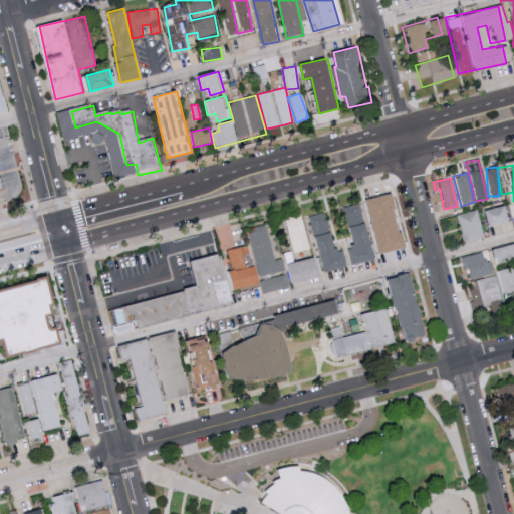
[(380,253),(405,248),(394,194),(369,199),(380,253)]
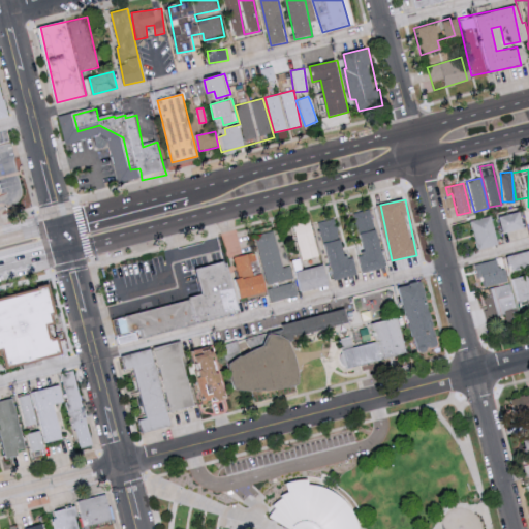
[(364,273),(385,268),(373,209),(355,213),(365,254),(360,255),(364,273)]
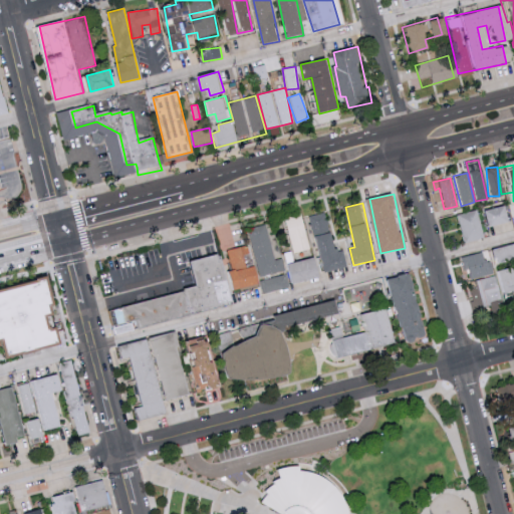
[(481,209),(483,226),(503,223),(501,207),(481,209)]
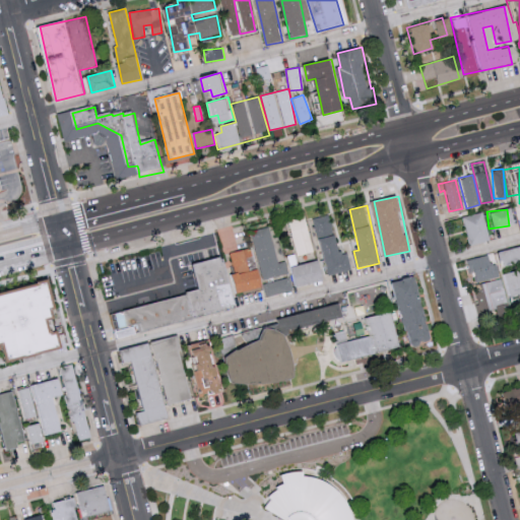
[(467,245),(489,241),(482,212),(462,216),(467,245)]
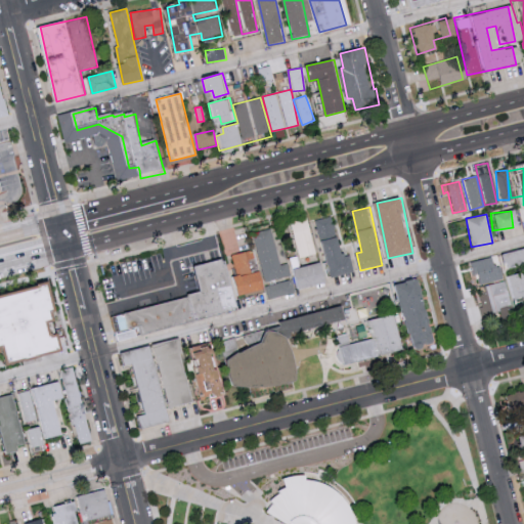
[(336,236),(332,217),(315,220),(319,239),(336,236)]
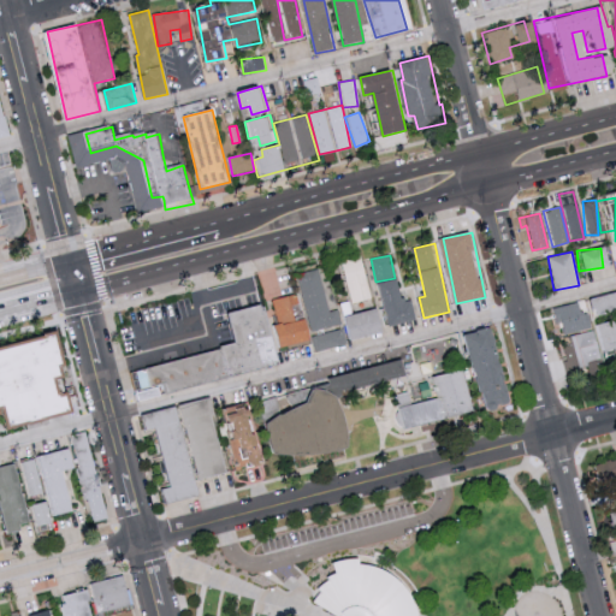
[(329,312),(319,270),(298,274),(311,331),(342,324),(338,309),(329,312)]
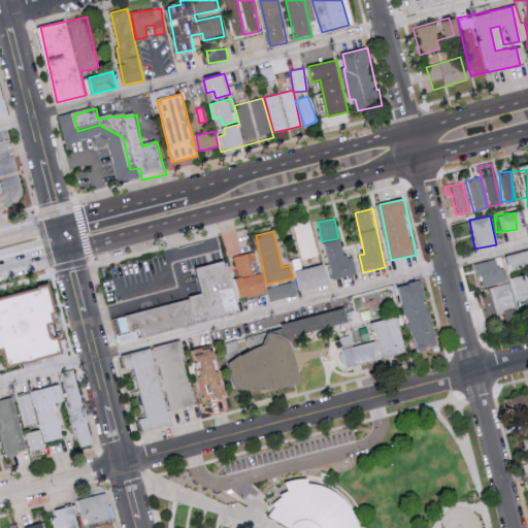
[(354,258),(347,260),(341,239),(325,242),(334,279),(358,274),(354,258)]
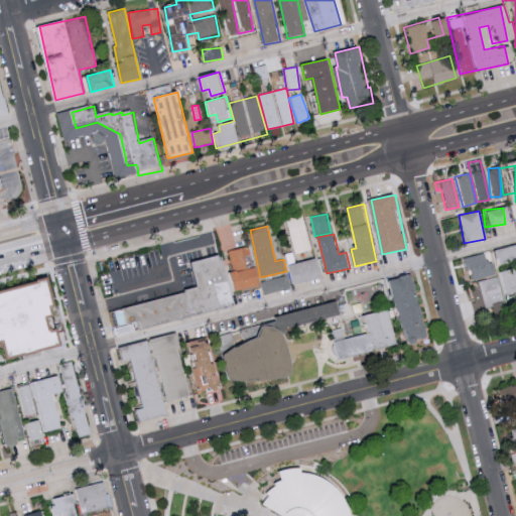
[(494,266),(515,257),(515,252),(513,244),(489,252),(494,266)]
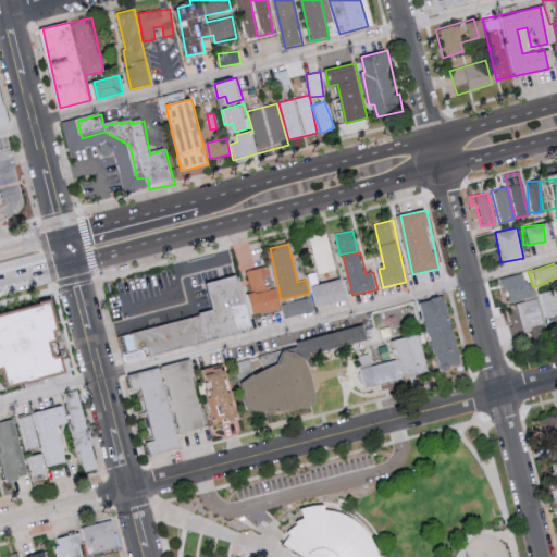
[(252,316),(247,295),(252,294),(247,273),(268,268),(279,308),(252,316)]
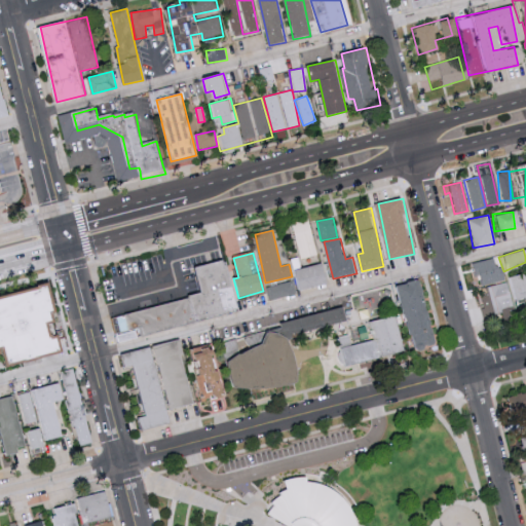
[(476,287),(501,279),(497,266),(492,267),(489,258),(468,264),(476,287)]
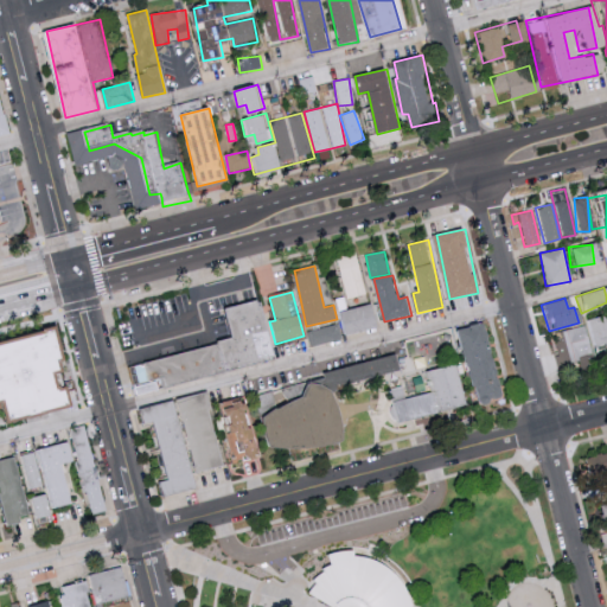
[(274,359),(159,389),(155,379),(147,382),(142,364),(216,345),(215,343),(230,339),(222,308),(259,300),(274,359)]
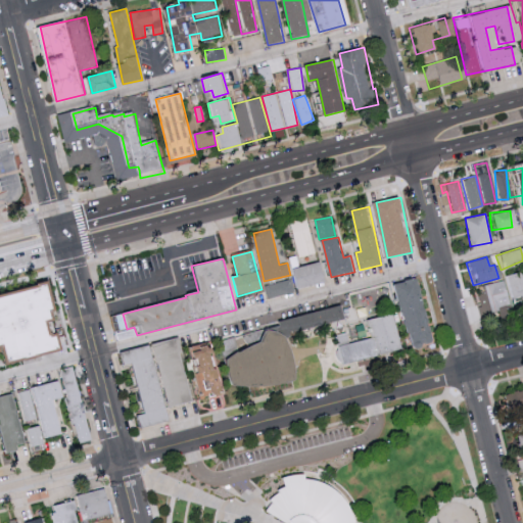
[(328,281),(322,262),(295,269),(300,289),(328,281)]
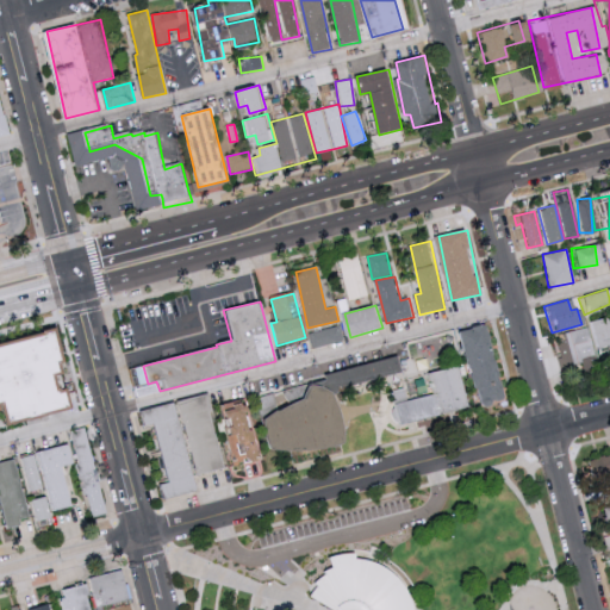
[(570,362),(593,356),(591,347),(609,343),(609,315),(584,321),(585,328),(564,332),(570,362)]
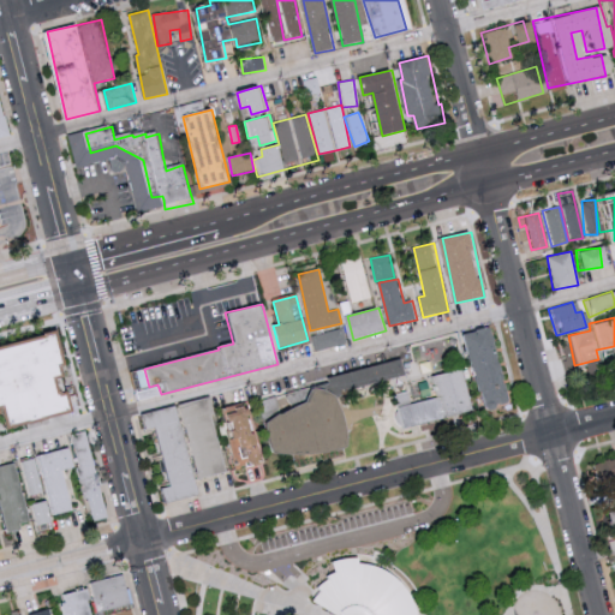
[(512,404),(493,327),(467,333),(487,410),(512,404)]
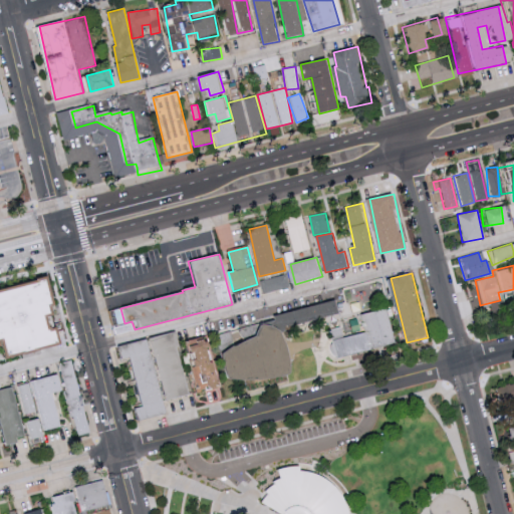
[(290,287),(287,274),(260,281),(264,294),(290,287)]
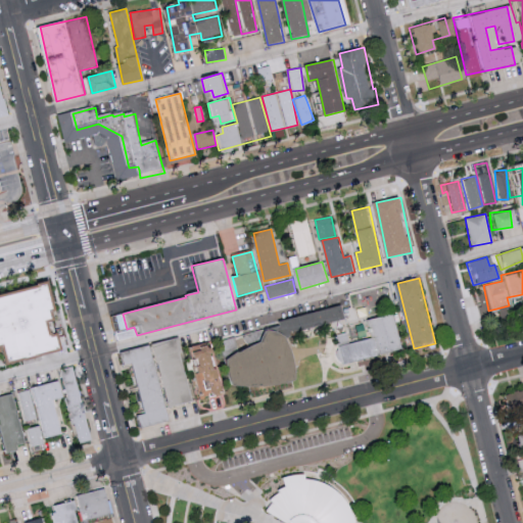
[(0,294),(33,286),(33,284),(46,281),(54,312),(49,313),(51,322),(44,323),(47,333),(49,333),(49,335),(54,334),(59,351),(36,358),(20,362),(3,367),(0,355),(0,294)]
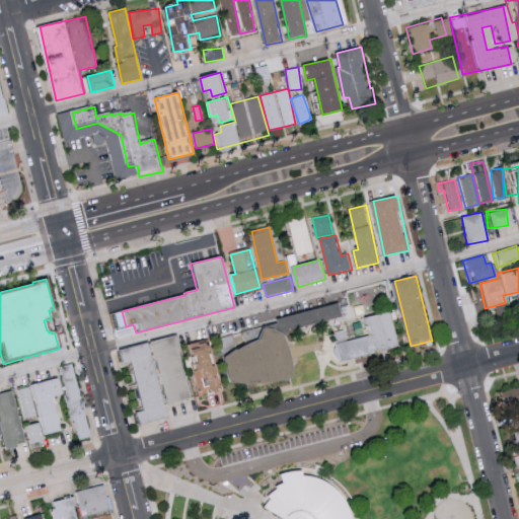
[(129,327),(126,310),(115,312),(118,329),(129,327)]
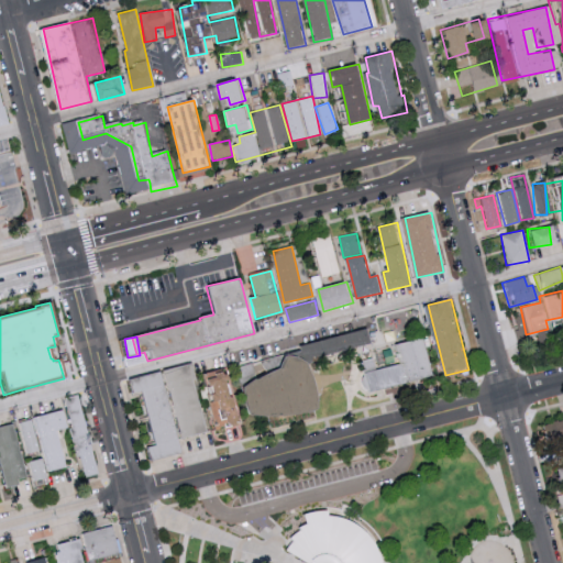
[(366,372),(371,390),(434,377),(426,339),(399,343),(404,364),(366,372)]
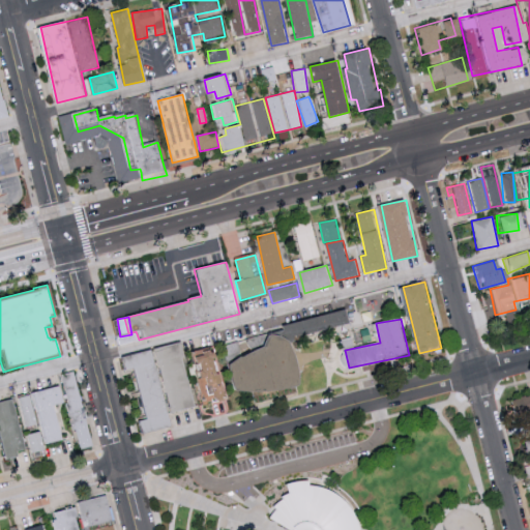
[(136,342),(117,347),(115,339),(134,333),(136,342)]
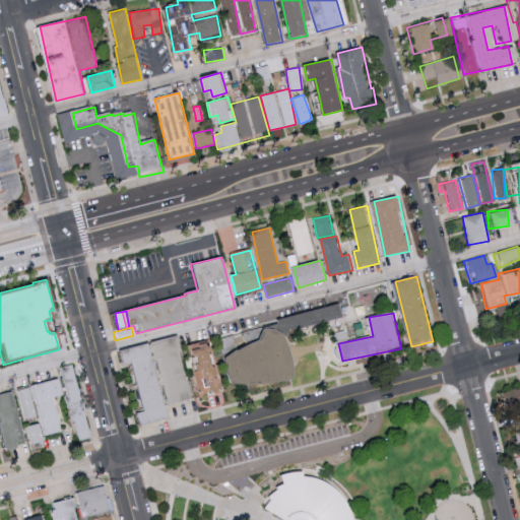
[(228,386),(240,387),(255,388),(267,386),(289,381),(290,375),(290,365),(284,349),(279,337),(271,331),(261,331),(257,341),(235,352),(232,352),(222,359),(221,365),(222,377),(228,386)]
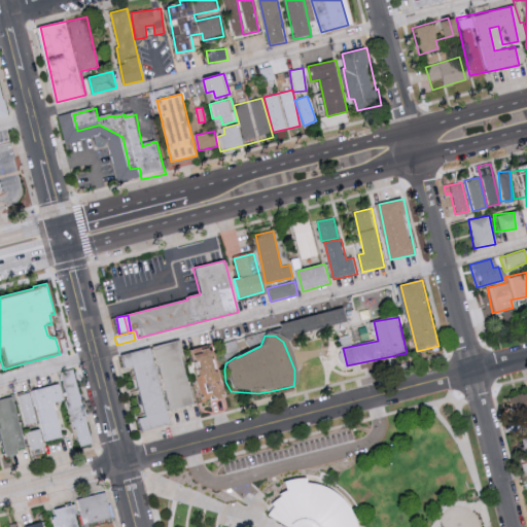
[(196,406),(180,341),(156,346),(172,411),(196,406)]
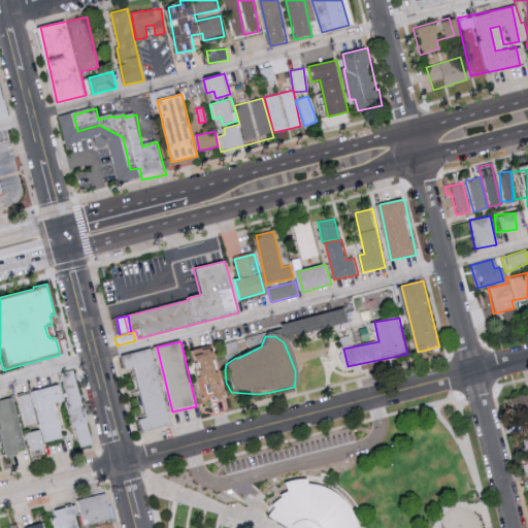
[(227,395),(215,348),(193,353),(205,400),(227,395)]
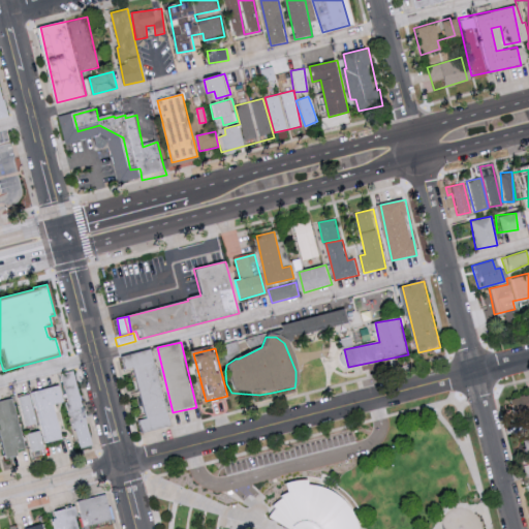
[(173,426),(153,349),(123,356),(127,370),(134,368),(148,418),(138,421),(142,433),(173,426)]
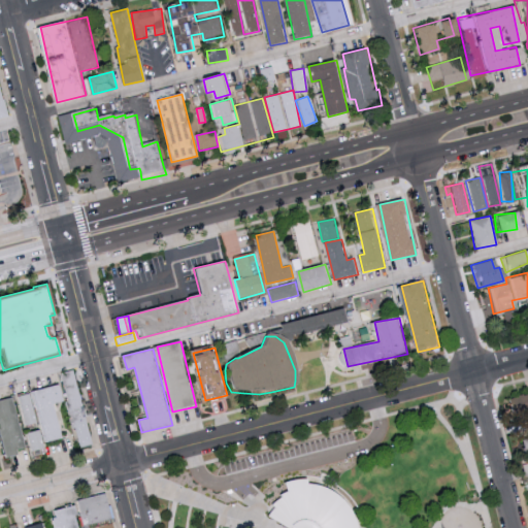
[(368,373),(386,369),(385,364),(408,359),(407,355),(366,364),(368,373)]
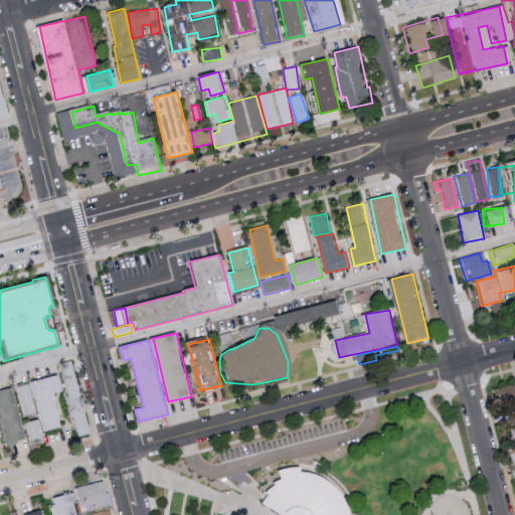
[(90,434),(72,361),(59,364),(76,437),(90,434)]
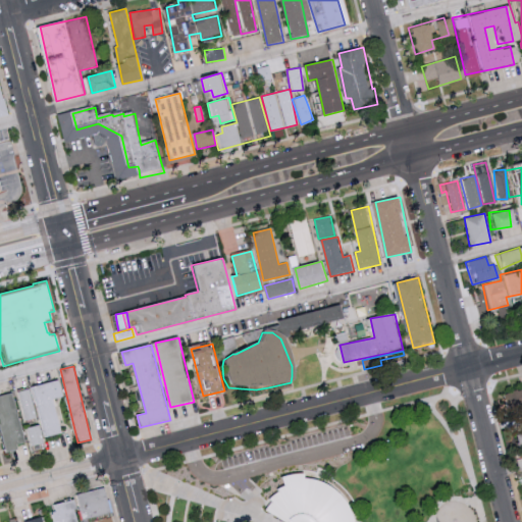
[(63,433),(54,399),(64,397),(60,380),(35,386),(47,437),(63,433)]
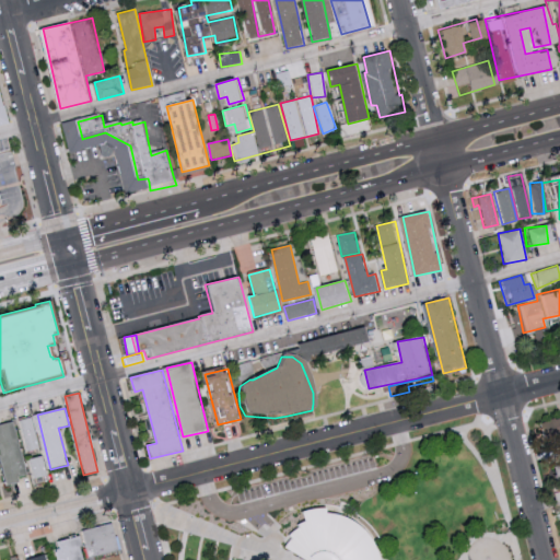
[(559,417),(538,419),(541,441),(559,439),(559,417)]
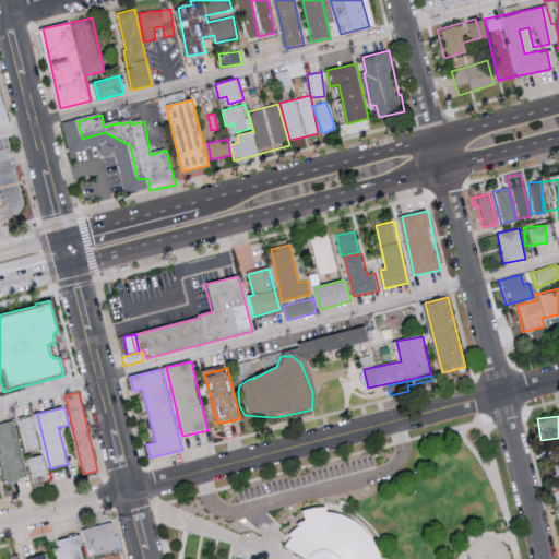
[(38,449),(35,417),(23,418),(26,450),(38,449)]
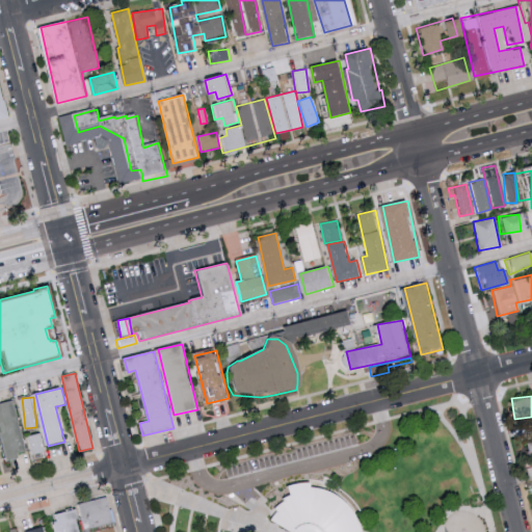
[(0,433),(5,459),(27,455),(16,400),(0,403),(0,433)]
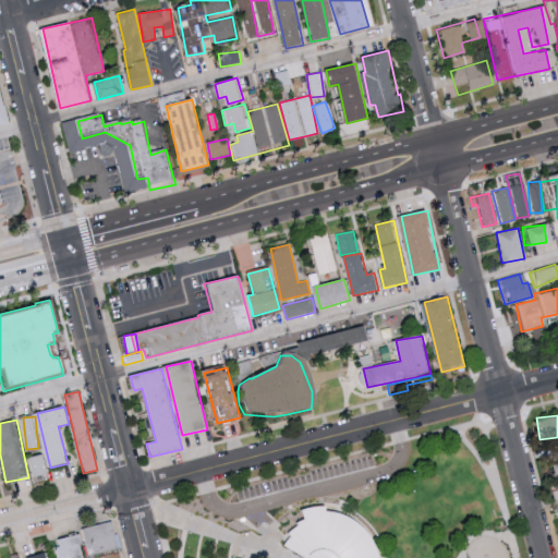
[(31,458),(35,477),(48,474),(44,455),(31,458)]
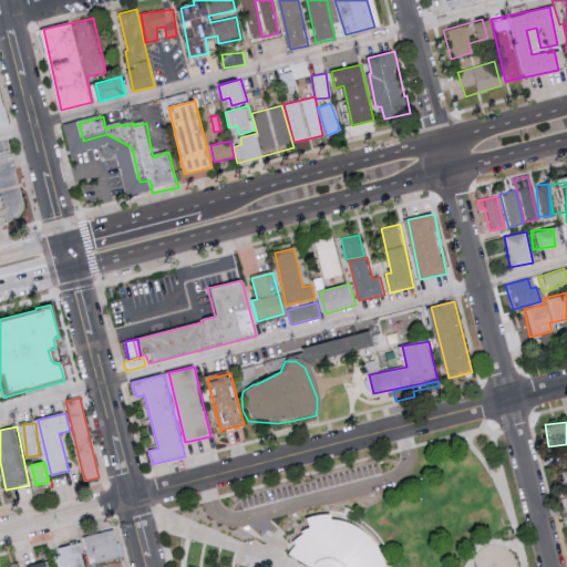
[(556,490),(566,488),(566,468),(556,470),(556,490)]
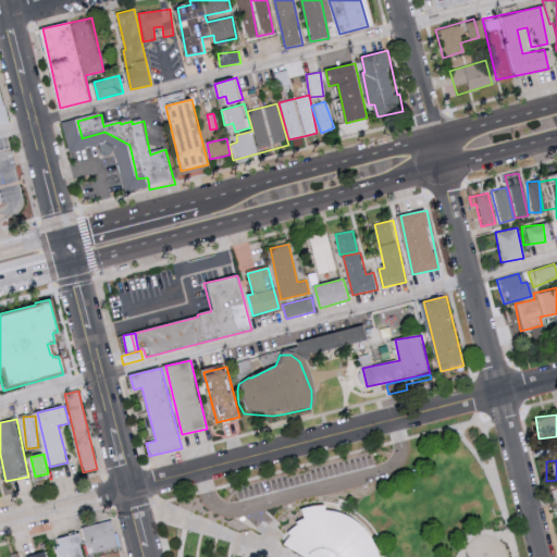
[(302,556),(284,544),(292,534),(289,532),(299,524),(299,522),(305,518),(301,509),(313,506),(326,505),(327,510),(338,511),(349,516),(360,522),(371,535),(378,547),(380,556),(302,556)]
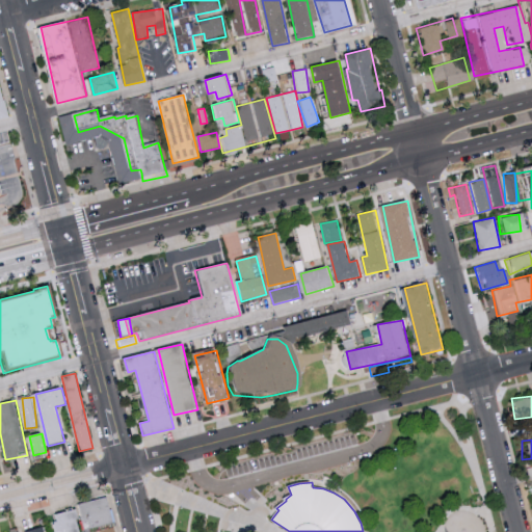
[(80,503),(84,529),(113,524),(109,498),(80,503)]
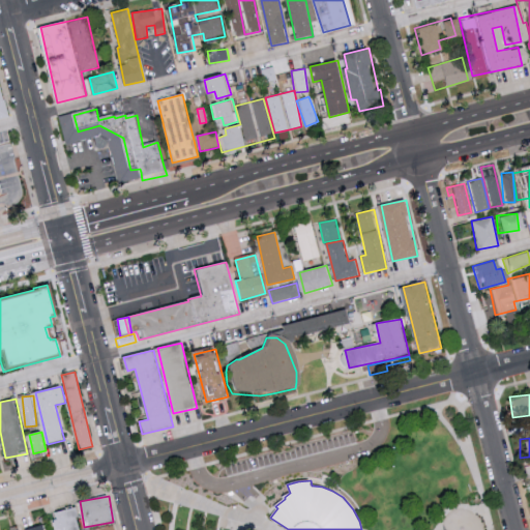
[(82,529),(78,508),(55,512),(58,529),(82,529)]
